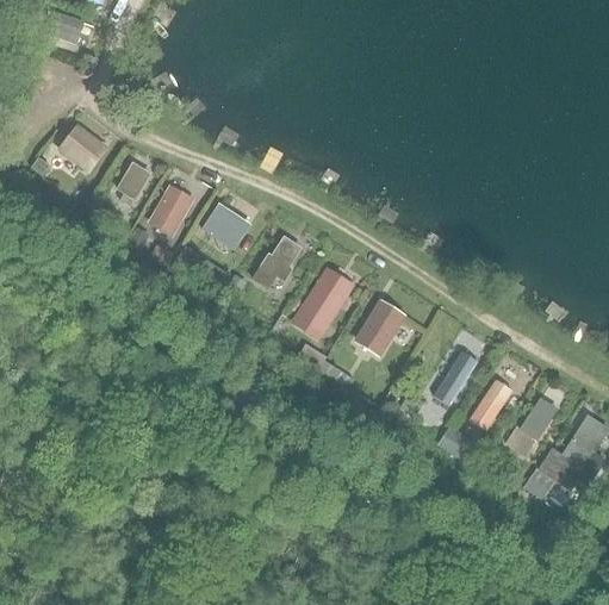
[(26,0),(25,6),(42,11),(45,0),(26,0)]
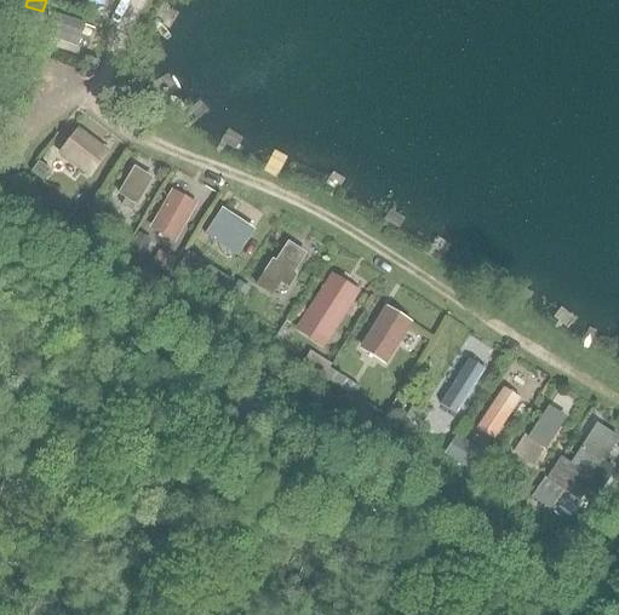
[(78,44),(86,21),(55,10),(46,34),(78,44)]
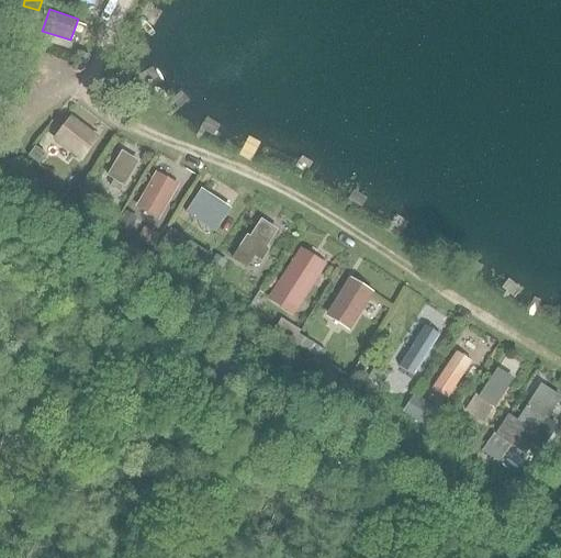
[(81,158),(100,135),(71,113),(53,136),(81,158)]
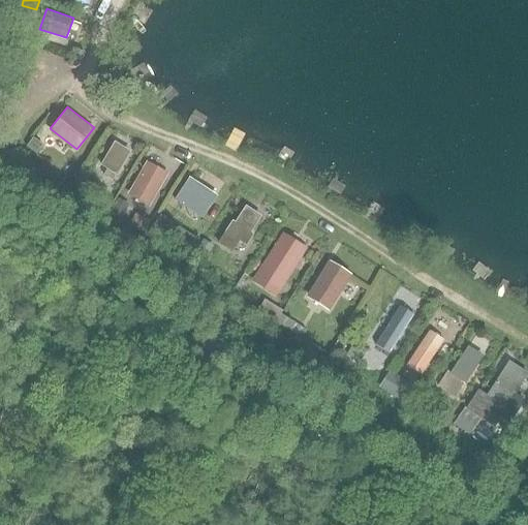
[(34,135),(27,145),(36,152),(43,143),(34,135)]
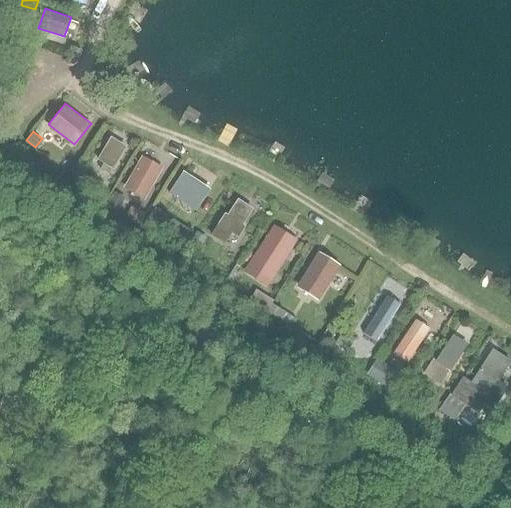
[(97,158),(104,161),(101,167),(109,172),(112,166),(113,167),(126,144),(110,135),(97,158)]
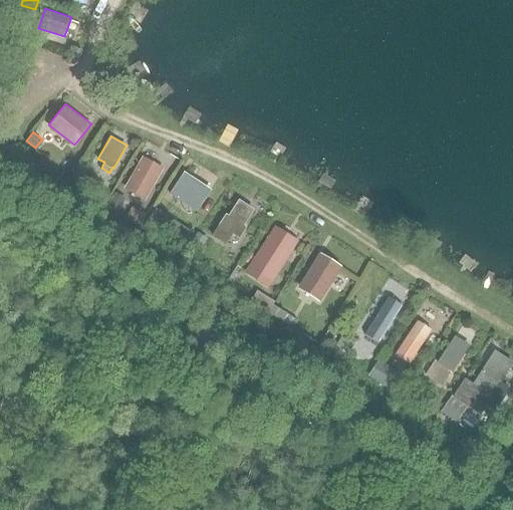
[(144,195),(160,164),(149,158),(137,182),(133,180),(130,188),(144,195)]
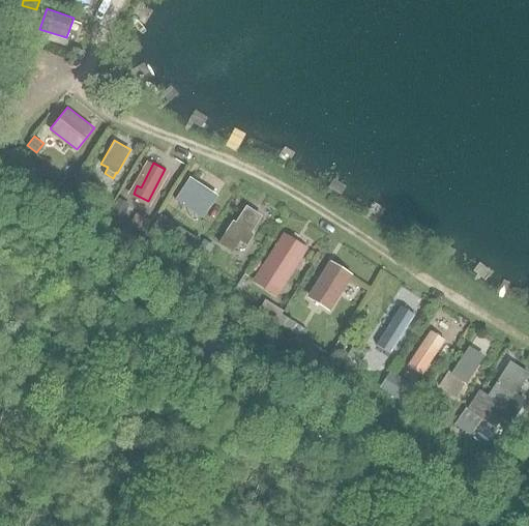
[(82,187),(92,172),(83,166),(72,181),(82,187)]
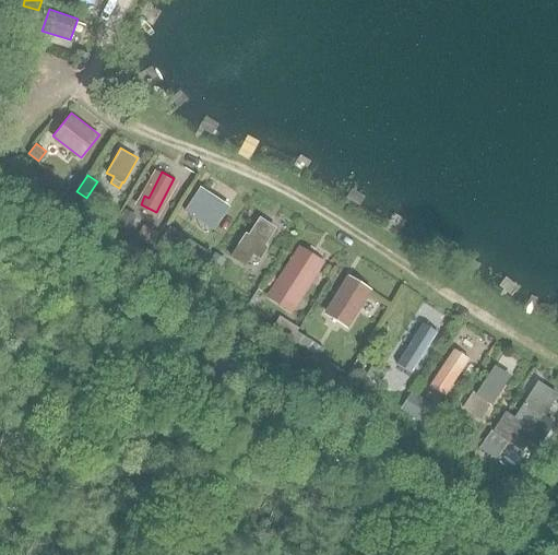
[(215,226),(229,205),(205,190),(192,211),(215,226)]
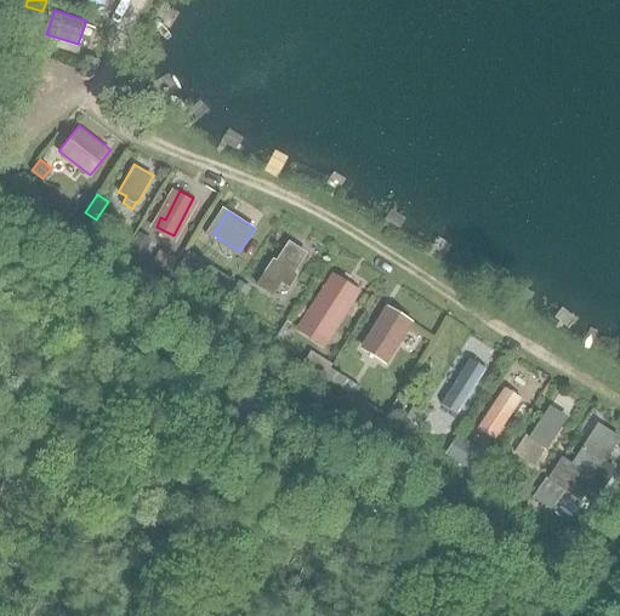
[(297,269),(310,250),(288,238),(276,258),(272,256),(256,284),(273,294),(280,281),(289,286),(299,271),(297,269)]
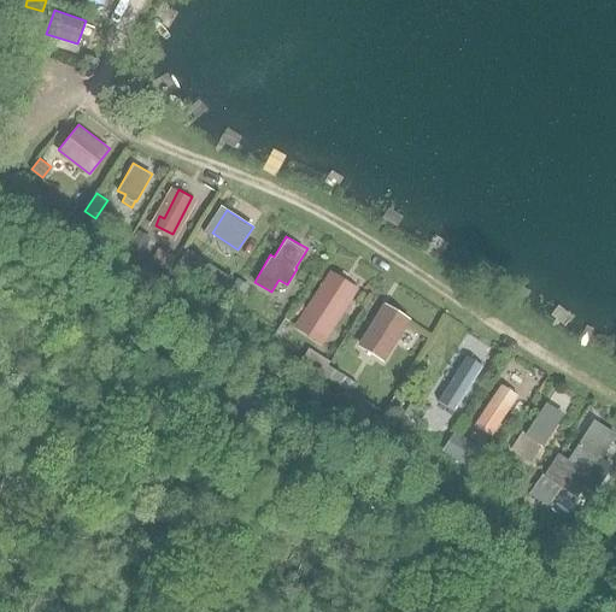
[(175,256),(159,246),(153,257),(169,266),(175,256)]
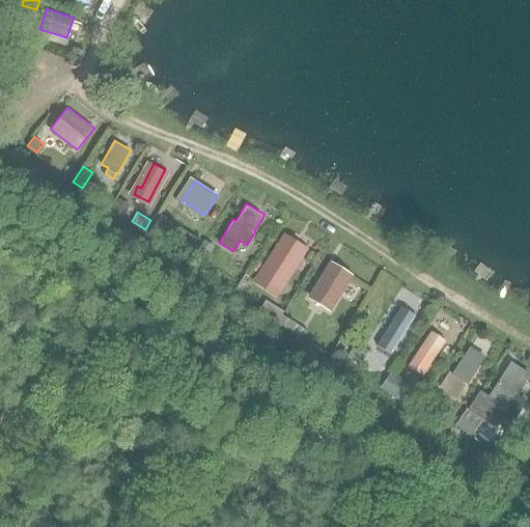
[(256,279),(267,286),(276,293),(299,259),(296,257),(305,244),(290,233),(281,247),(279,246),(256,279)]
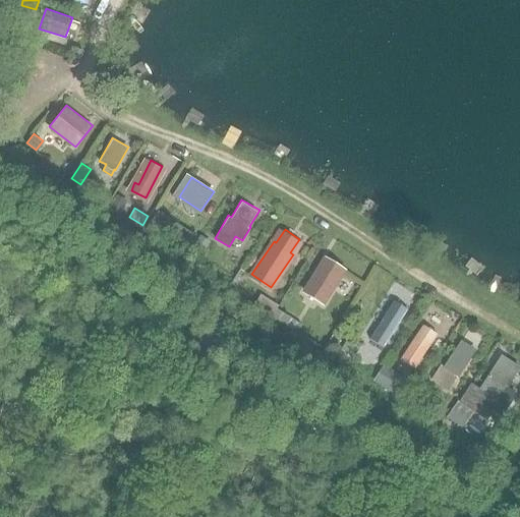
[(201,233),(193,245),(204,251),(211,240),(201,233)]
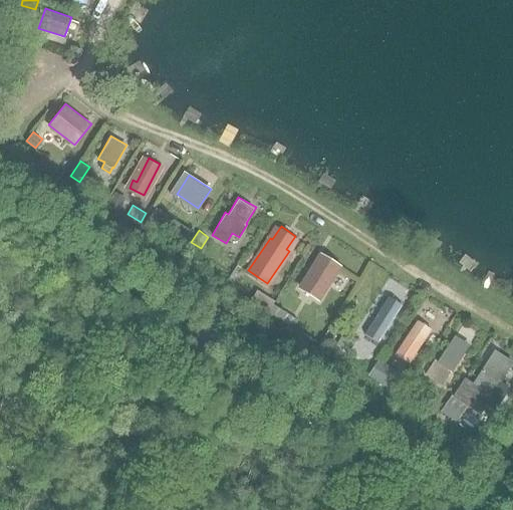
[(320,250),(308,271),(298,287),(321,300),(342,264),(332,258),(332,257),(320,250)]
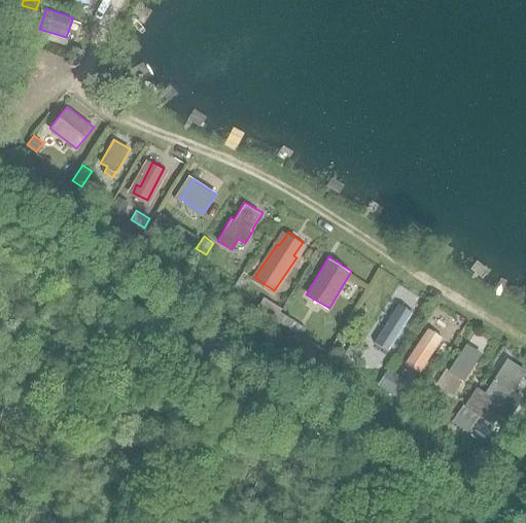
[(395,300),(379,327),(370,343),(385,352),(411,310),(395,300)]
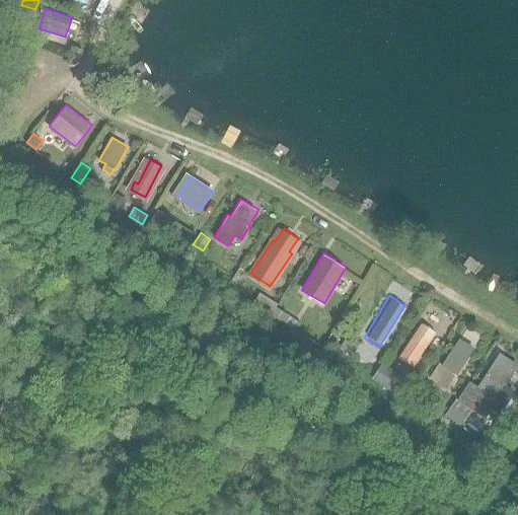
[(301,321),(277,306),(272,314),(296,329),(301,321)]
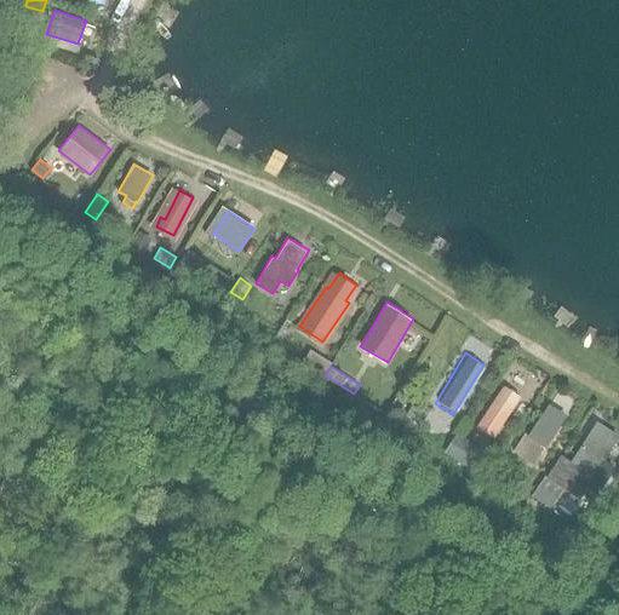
[(493,437),(521,396),(504,385),(476,425),(493,437)]
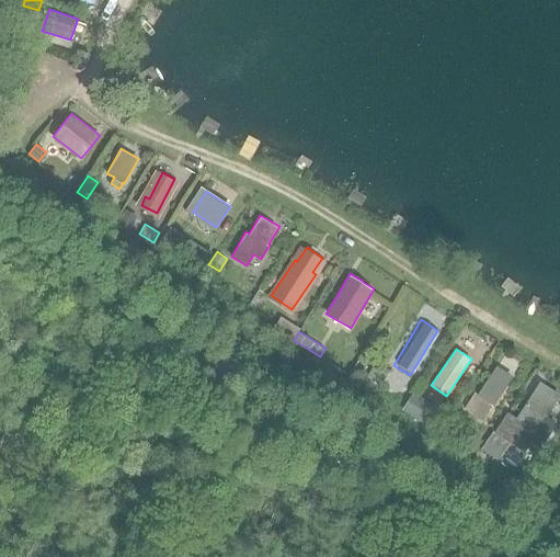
[(388,372),(375,363),(368,373),(381,382),(388,372)]
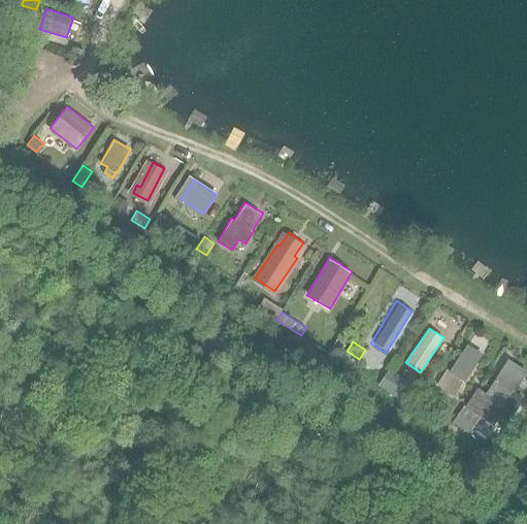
[(466,342),(450,369),(447,367),(437,382),(456,394),(483,354),(466,342)]
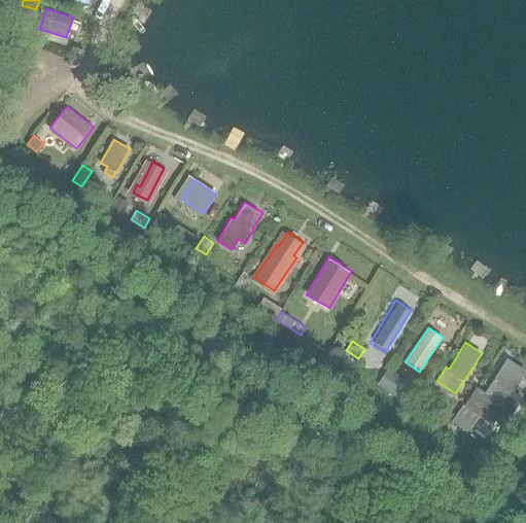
[(503,365),(487,392),(477,386),(464,406),(492,423),(498,415),(507,421),(523,397),(514,390),(522,378),(503,365)]
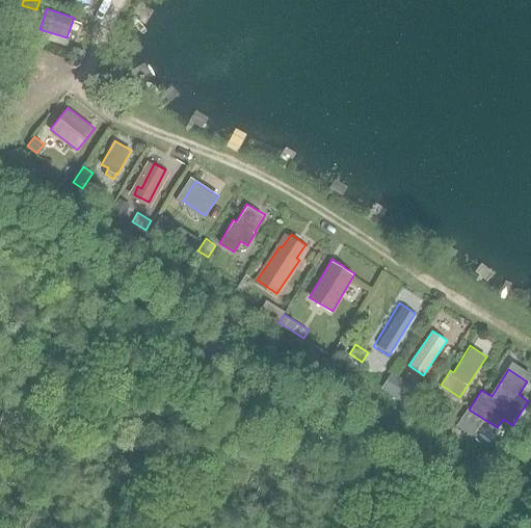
[(382,387),(399,397),(408,381),(393,371),(382,387)]
